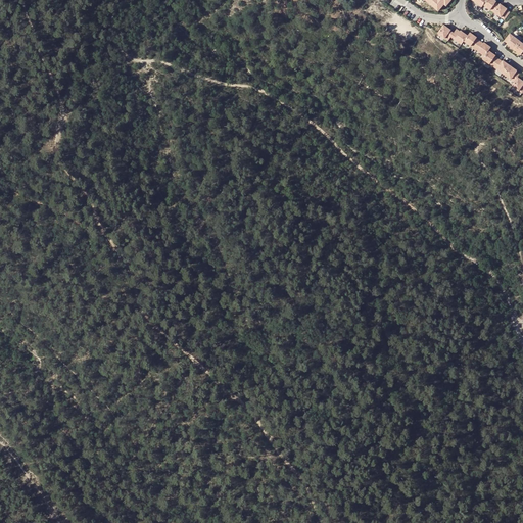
[(446,0),(425,0),(435,8),(441,1),(444,4),(446,0)]
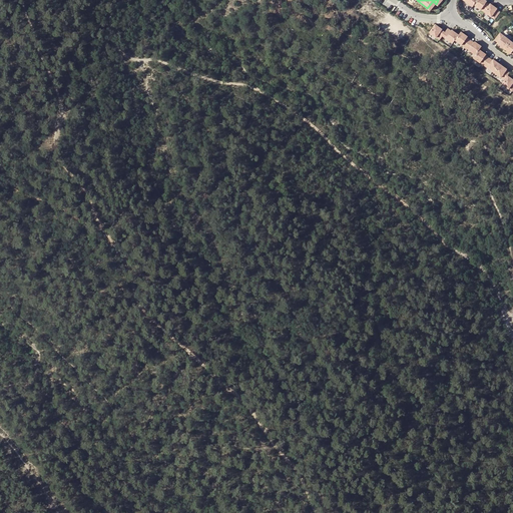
[(484,12),(489,6),(485,4),(486,2),(487,2),(484,0),(477,0),(474,5),(484,12)]
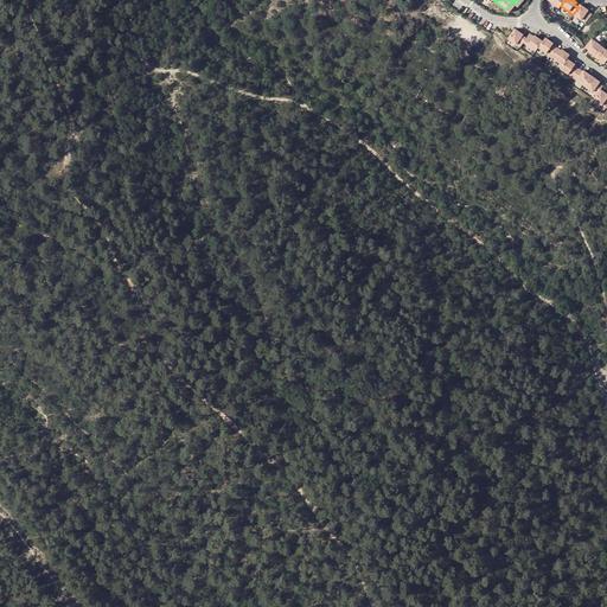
[(512,1),(505,10),(509,13),(516,5),(512,1)]
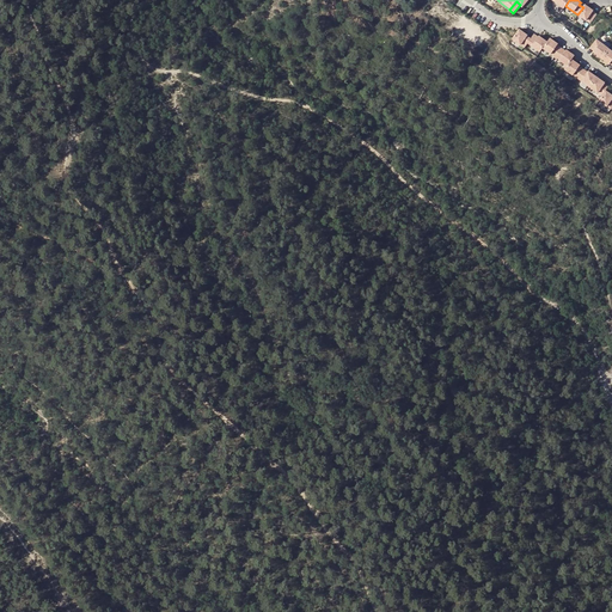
[(591,24),(595,17),(591,13),(592,12),(593,11),(585,5),(585,6),(583,7),(577,14),(591,24)]
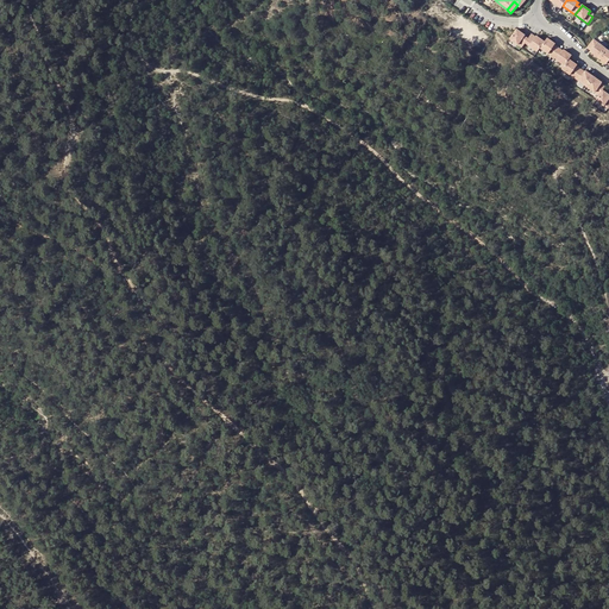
[(522,48),(525,43),(527,41),(522,38),(523,36),(525,36),(516,30),(509,39),(522,48)]
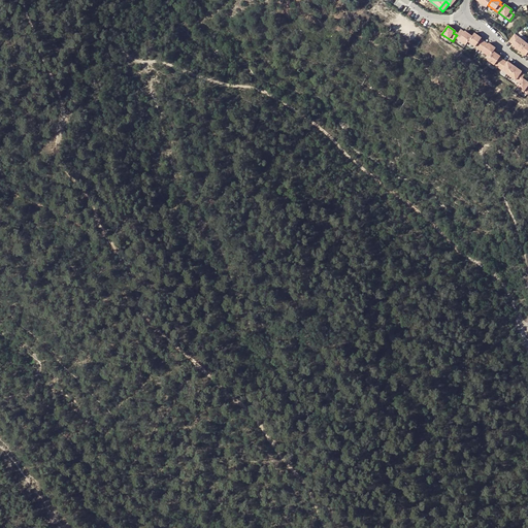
[(455,37),(466,45),(468,42),(472,36),(465,31),(464,32),(463,34),(459,31),(458,34),(457,35),(455,37)]
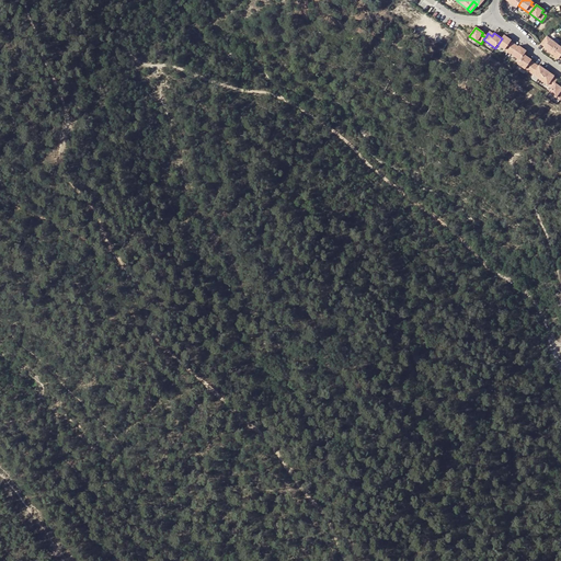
[(508,53),(513,46),(510,43),(511,42),(512,41),(504,35),(502,38),(497,45),(508,53)]
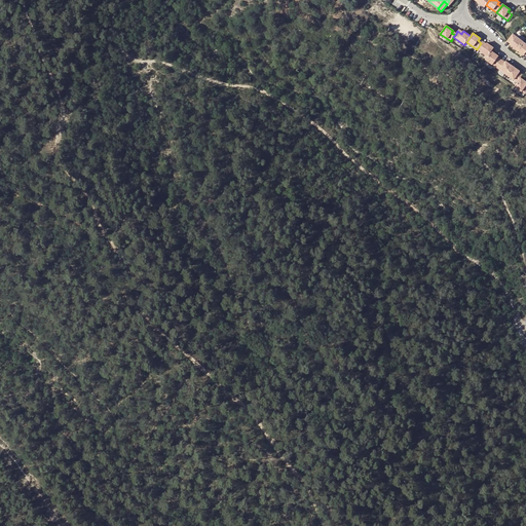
[(513,34),(508,40),(512,42),(511,44),(510,45),(517,50),(523,42),(513,34)]
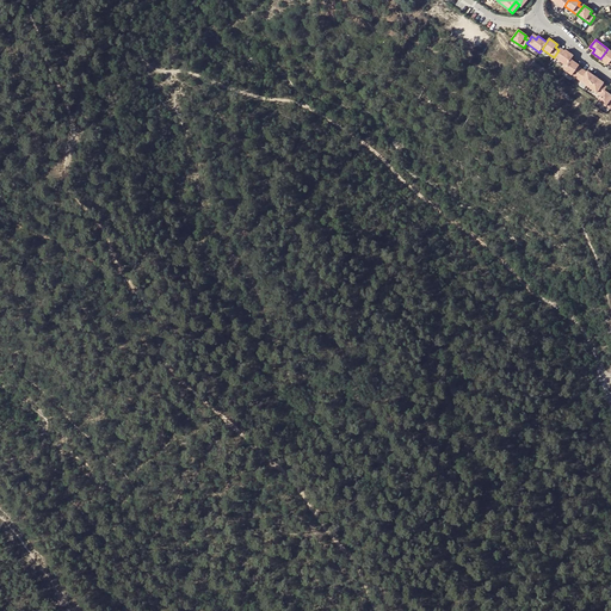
[(610,62),(610,51),(608,49),(600,59),(608,65),(609,63),(610,62)]
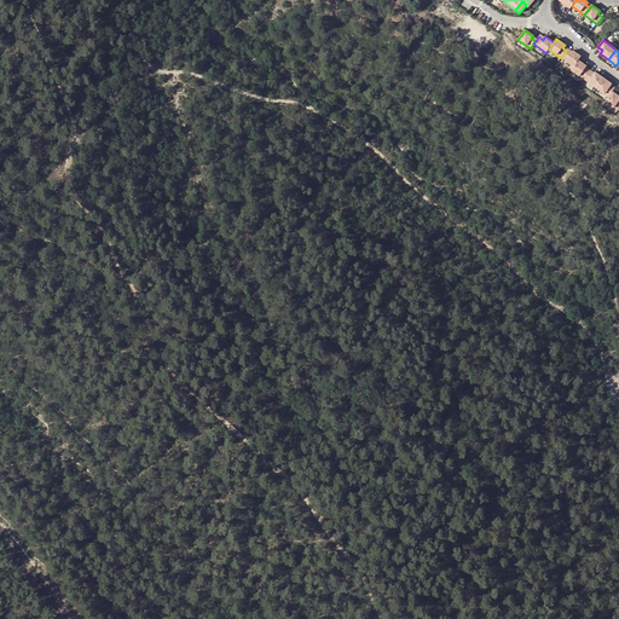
[(572,52),(571,53),(566,51),(561,58),(573,67),(578,61),(580,57),(573,51),(572,52)]
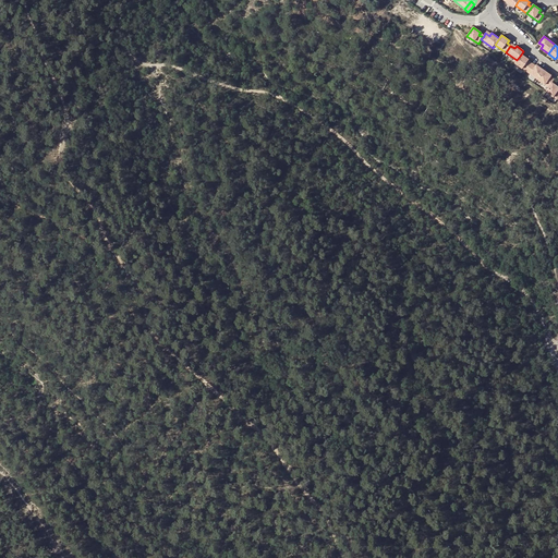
[(526,72),(531,65),(526,62),(528,61),(529,60),(521,55),(517,60),(514,63),(526,72)]
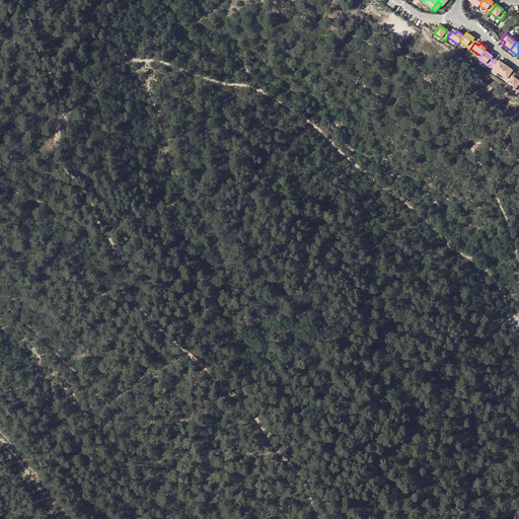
[(494,61),(490,67),(500,74),(506,66),(499,61),(498,62),(497,63),(494,61)]
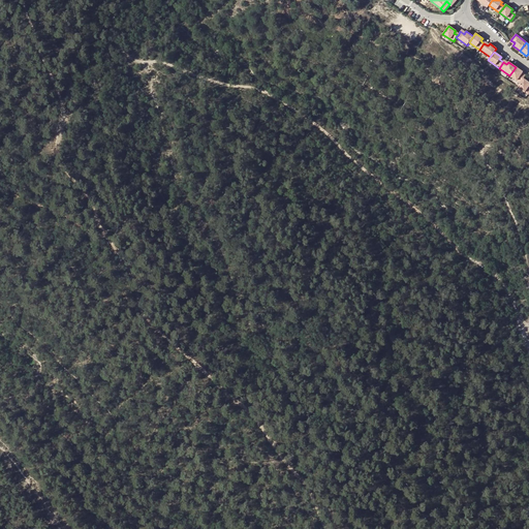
[(516,67),(509,75),(520,83),(523,79),(525,76),(521,74),(522,72),(523,71),(516,67)]
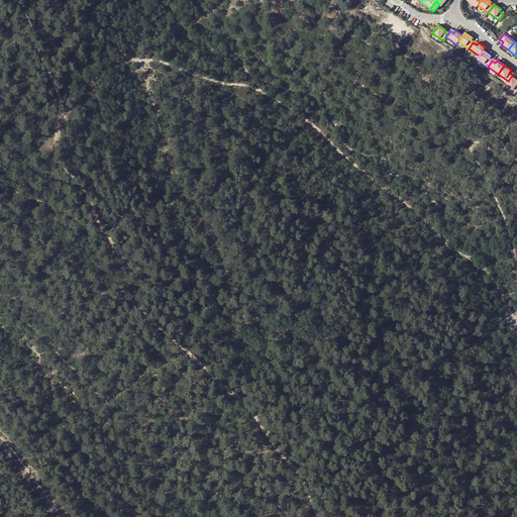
[(516,80),(511,77),(508,81),(506,85),(516,93),(516,91),(516,84),(516,83),(516,80)]
